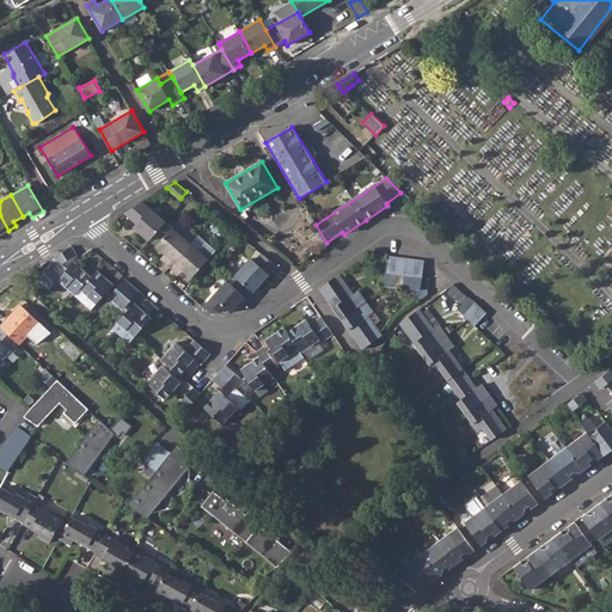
[(142,202),(126,213),(136,222),(133,226),(150,240),(165,222),(142,202)]
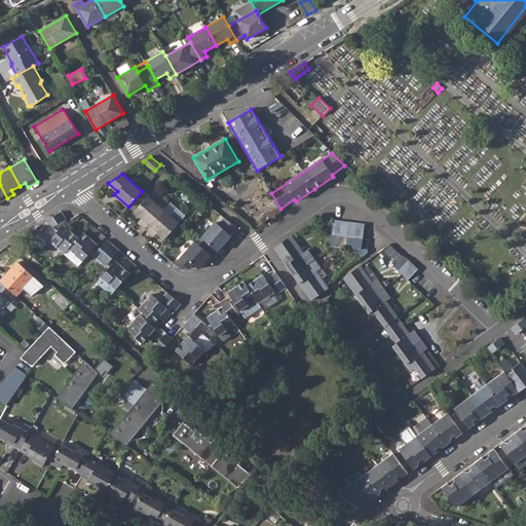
[(148,195),(134,212),(142,218),(144,220),(140,225),(146,229),(163,209),(148,195)]
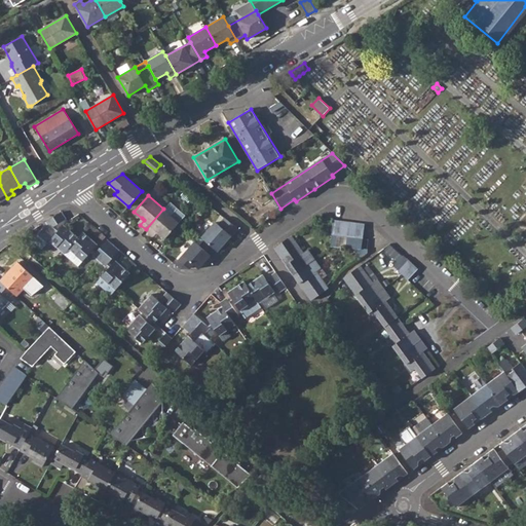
[(155,230),(157,231),(164,238),(179,223),(163,209),(146,229),(151,234),(155,230)]
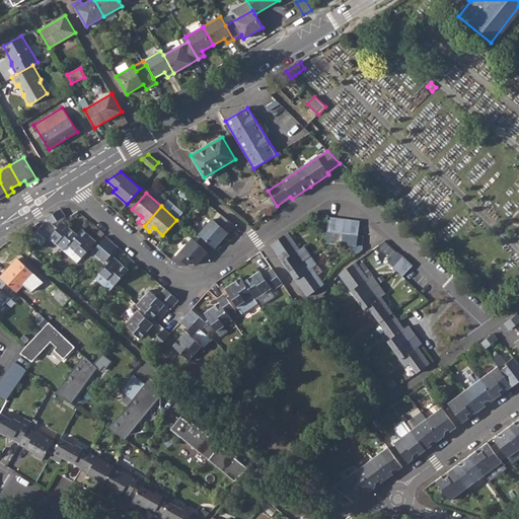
[(61,209),(46,219),(49,224),(50,225),(51,224),(55,222),(65,216),(61,209)]
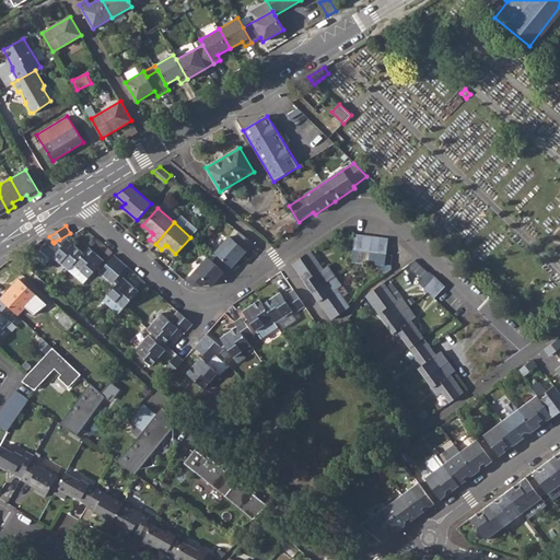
[(229,236),(233,240),(238,232),(235,229),(229,236)]
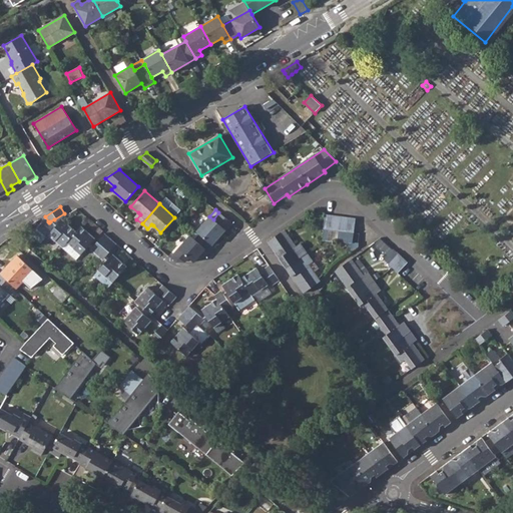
[(209,216),(196,231),(199,233),(212,244),(231,222),(218,212),(213,219),(209,216)]
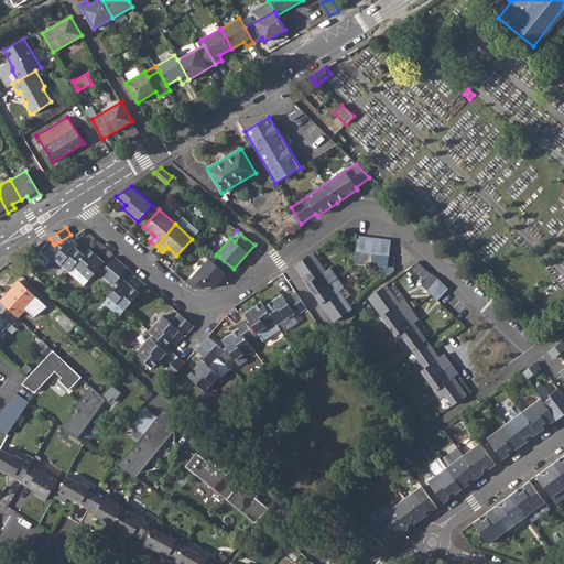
[(366,238),(357,237),(356,251),(364,252),(366,238)]
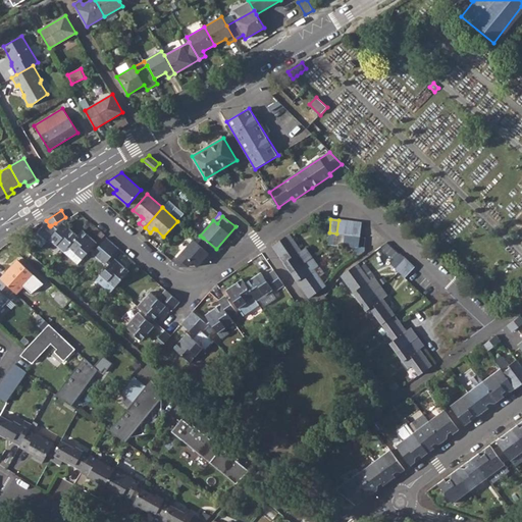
[(347,221),(338,220),(336,233),(345,235),(347,221)]
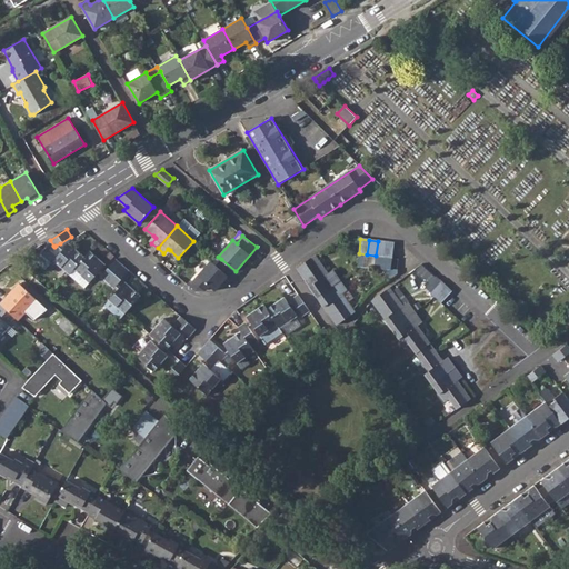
[(386,241),(378,241),(376,256),(383,257),(386,241)]
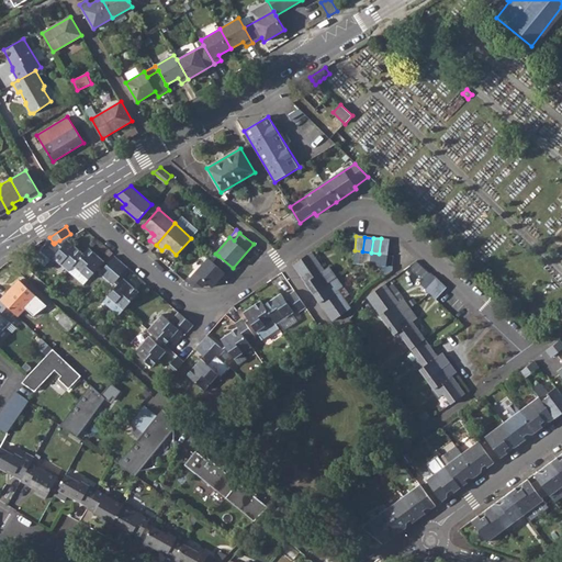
[(390,239),(381,238),(379,254),(388,255),(390,239)]
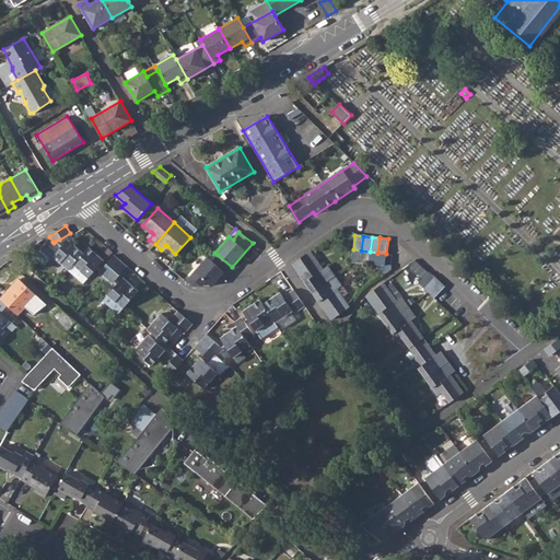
[(83,253),(68,238),(63,244),(60,247),(56,252),(48,244),(46,243),(35,256),(45,265),(53,256),(68,270),(73,265),(83,253)]
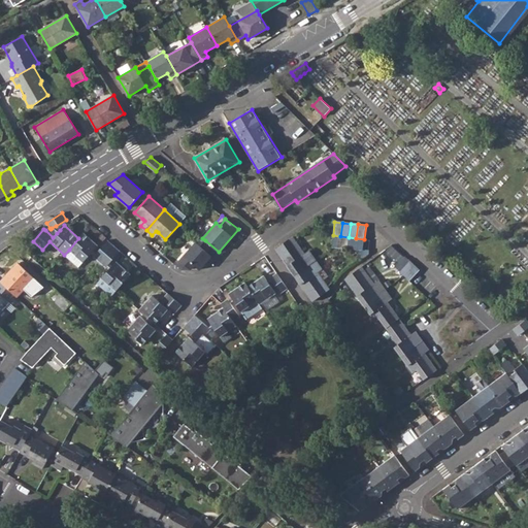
[(78,238),(69,250),(84,262),(90,254),(92,252),(98,245),(84,232),(78,238)]
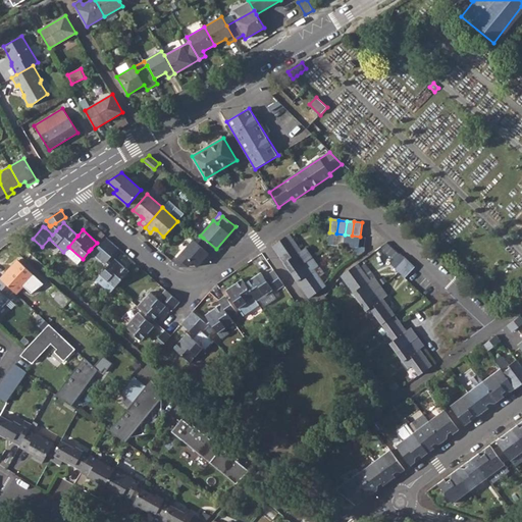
[(290,235),(272,246),(291,272),(312,257),(305,248),(301,251),(290,235)]
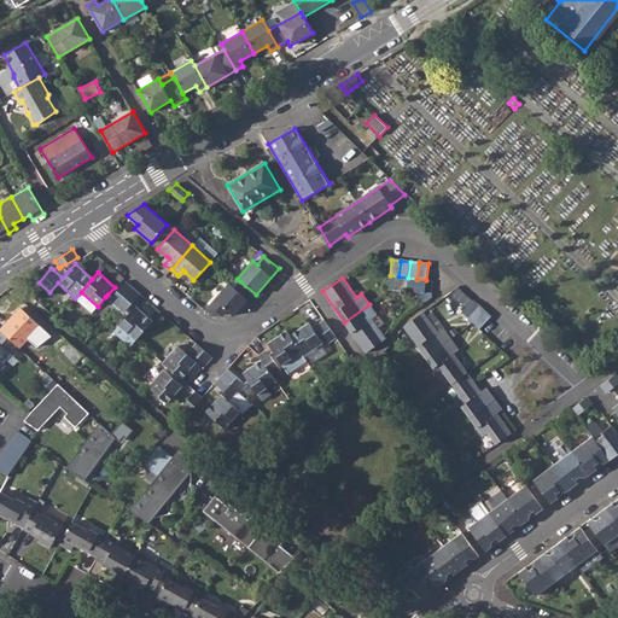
[(111,298),(109,299),(117,307),(133,287),(126,281),(111,298)]
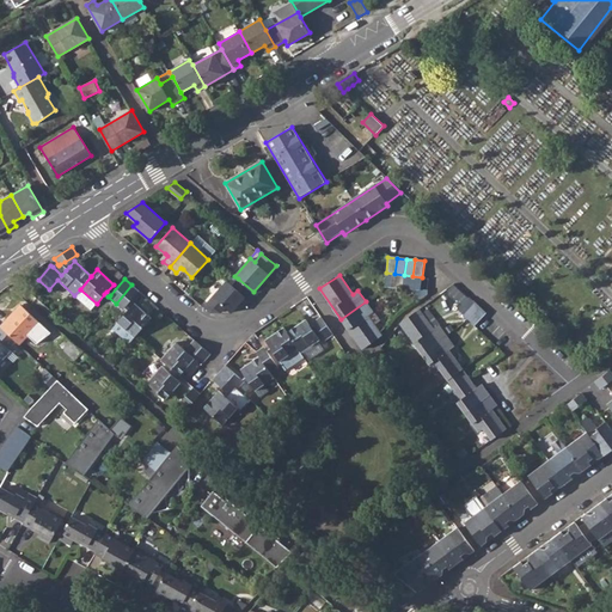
[(227,281),(213,297),(225,307),(231,312),(239,304),(245,297),(246,299),(254,292),(238,279),(232,286),(227,281)]
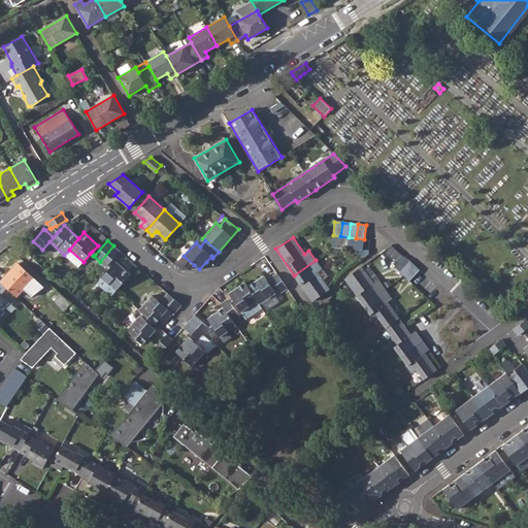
[(113,245),(100,262),(106,267),(109,264),(120,252),(113,245)]
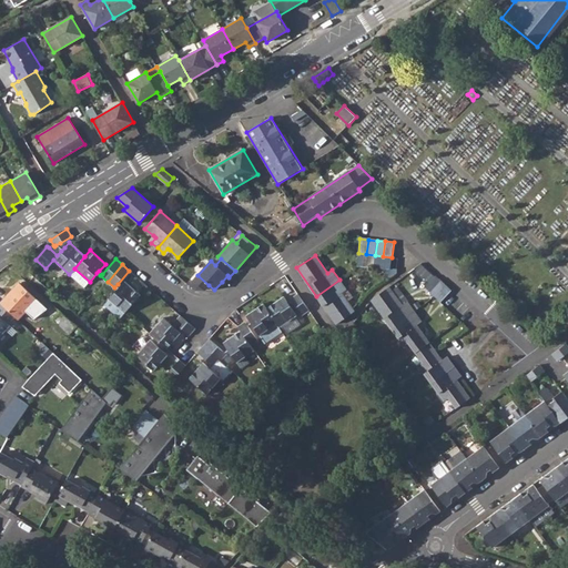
[(69,274),(84,287),(90,282),(74,269),(69,274)]
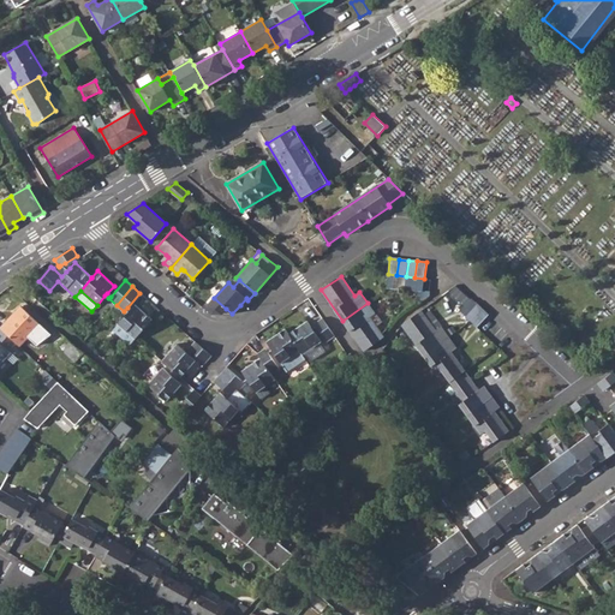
[(214,298),(206,308),(212,312),(222,314),(226,309),(214,298)]
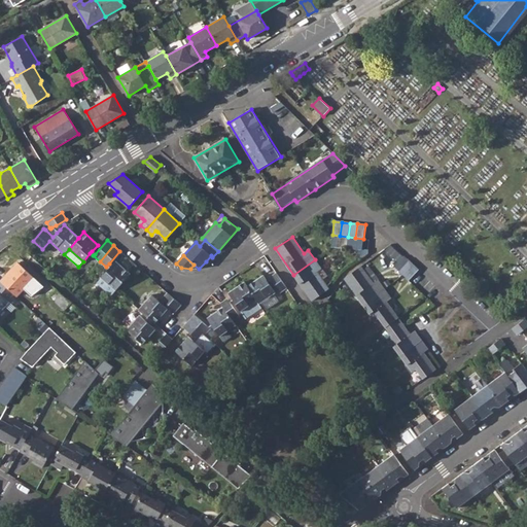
[(407,258),(397,270),(403,275),(413,265),(407,258)]
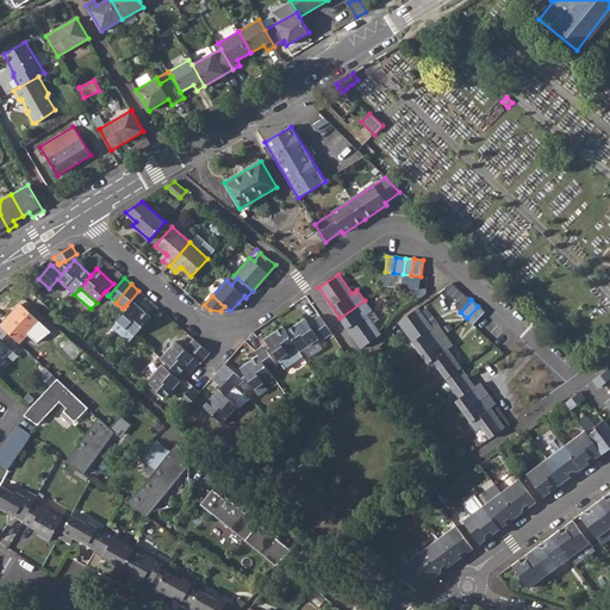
[(365,300),(340,318),(360,349),(380,334),(379,331),(367,315),(372,311),(365,300)]
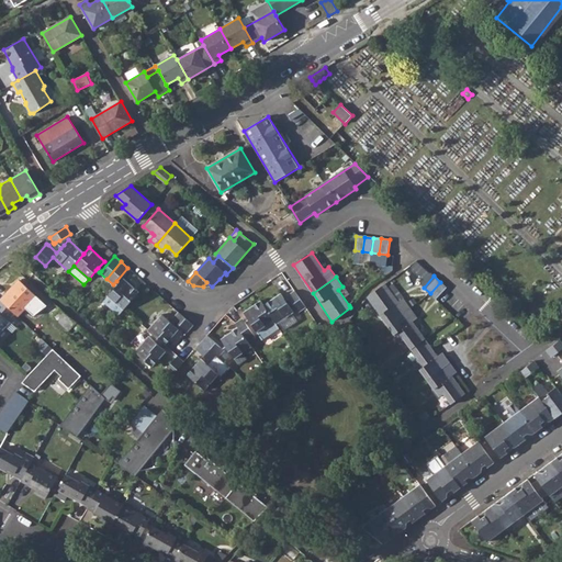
[(115,287),(108,295),(103,301),(120,314),(124,310),(138,292),(123,278),(119,283),(115,287)]
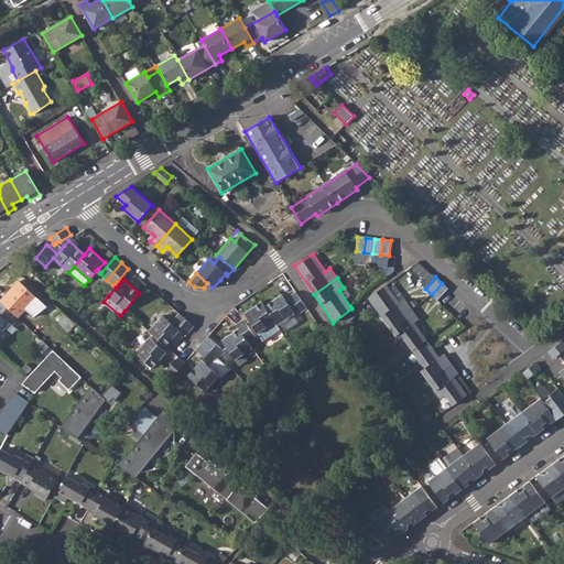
[(19,281),(0,301),(14,314),(18,317),(29,305),(36,297),(19,281)]
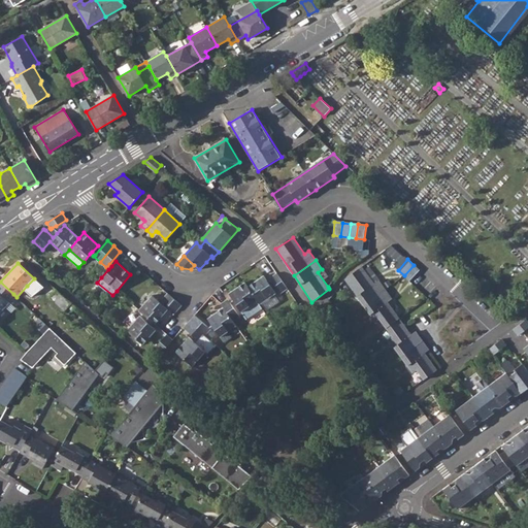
[(419,270),(414,265),(404,275),(409,281),(419,270)]
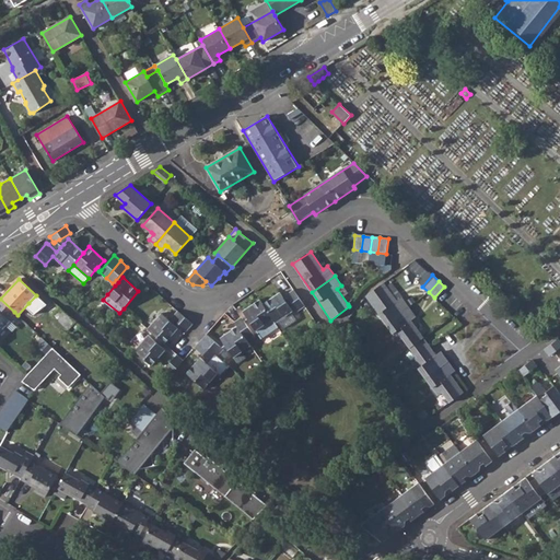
[(373,306),(385,324),(408,307),(400,298),(396,301),(385,287),(383,282),(370,293),(376,303),(373,306)]
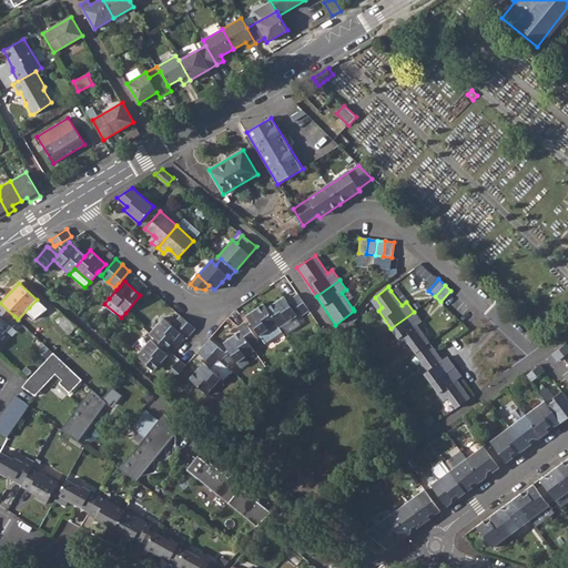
[(391,291),(402,305),(406,302),(396,286),(391,291)]
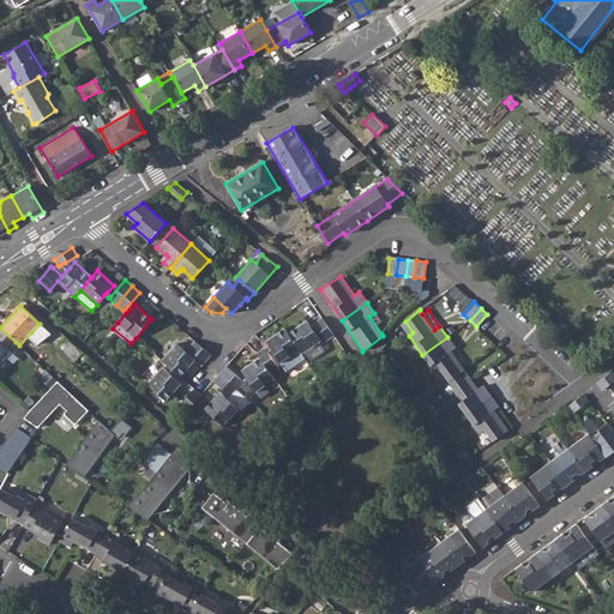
[(369,317),(381,333),(386,330),(374,313),(369,317)]
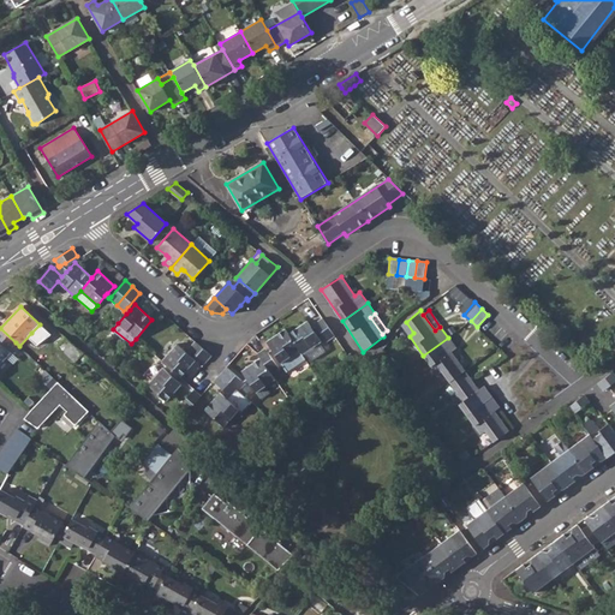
[(322,318),(314,323),(315,324),(318,329),(327,341),(335,336),(322,318)]
